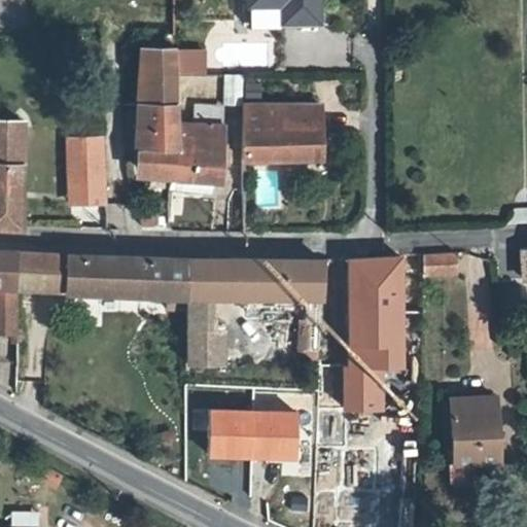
[(249,0),(250,16),(284,15),(283,0),(249,0)]
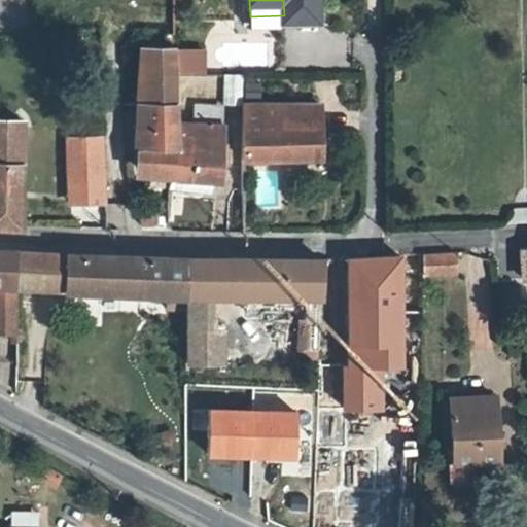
[(283,0),(284,15),(312,13),(311,0),(283,0)]
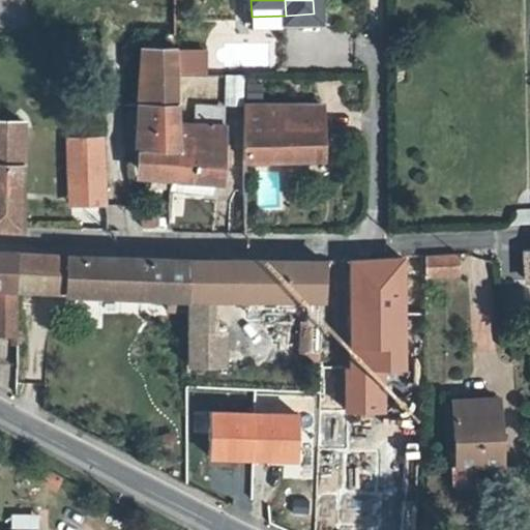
[(193,50),(177,51),(177,75),(193,74),(193,50)]
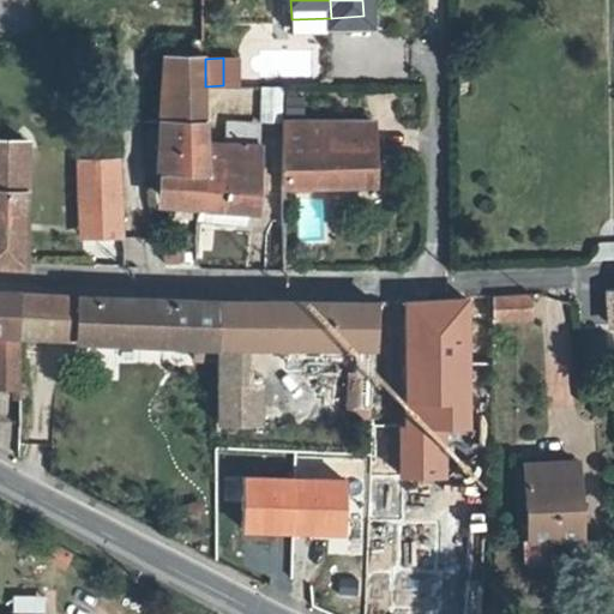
[(284,119),(284,118),(284,84),(263,84),(262,120),(284,119)]
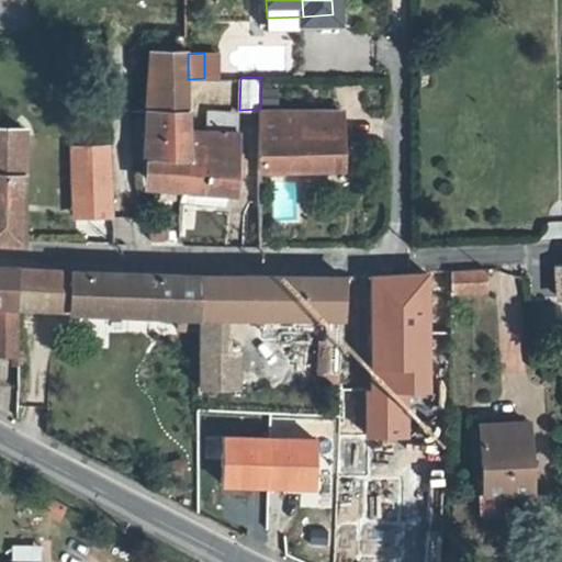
[(157,82),(156,107),(177,108),(178,83),(157,82)]
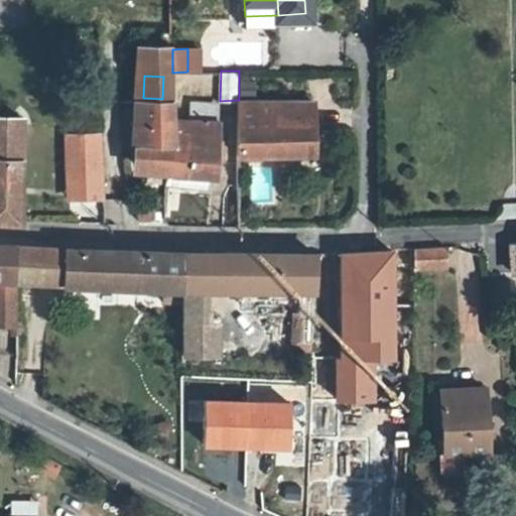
[(172,99),(162,99),(143,98),(133,98),(132,139),(145,140),(144,168),(168,169),(171,135),(172,99)]
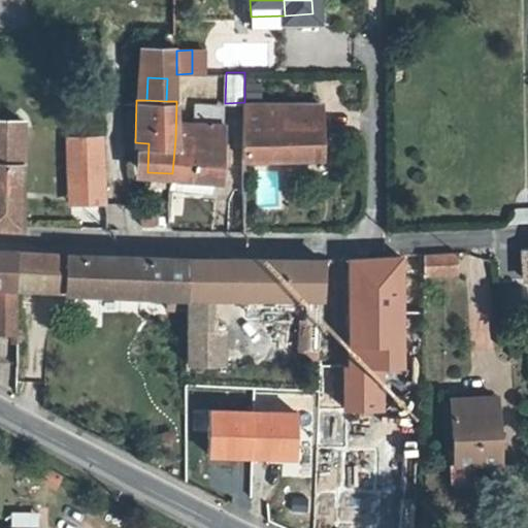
[(244,101),(244,102),(244,114),(243,155),(323,156),(324,101),(244,101)]
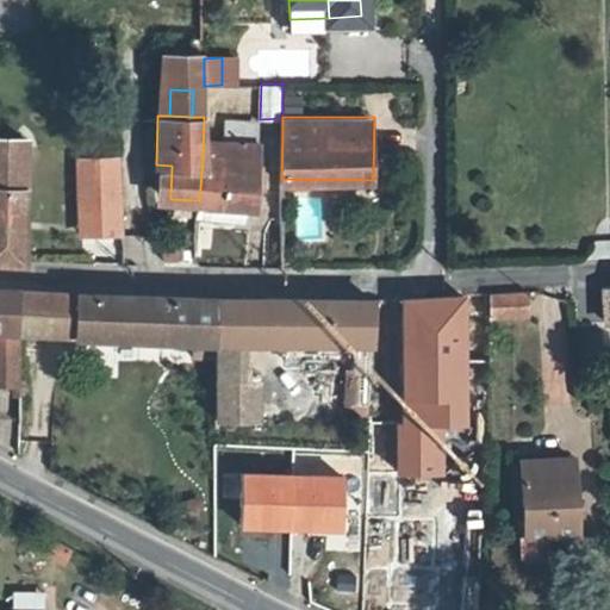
[(259,131),(259,123),(230,122),(229,130),(259,131)]
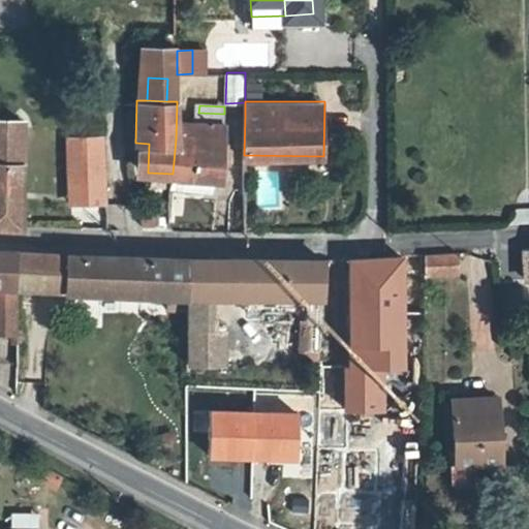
[(0,224),(20,225),(23,117),(16,117),(16,111),(7,111),(8,117),(0,116),(0,224)]
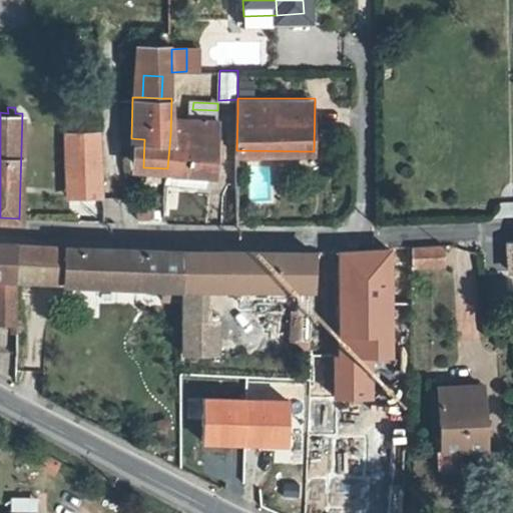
[(192,109),(191,119),(211,119),(217,119),(217,110),(192,109)]
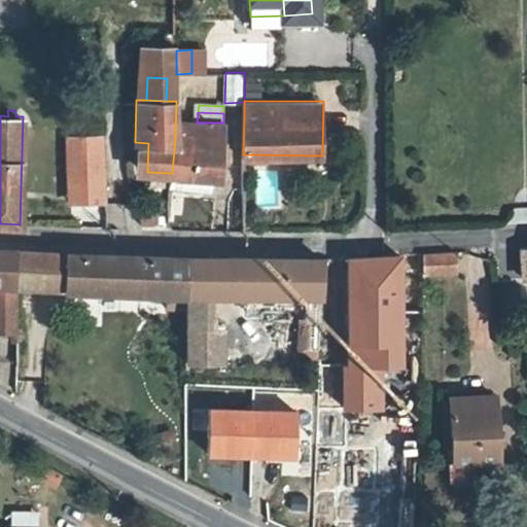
[(191,140),(175,138),(172,173),(173,173),(173,185),(210,189),(211,177),(223,179),(224,147),(216,146),(217,123),(197,123),(191,121),(191,140)]
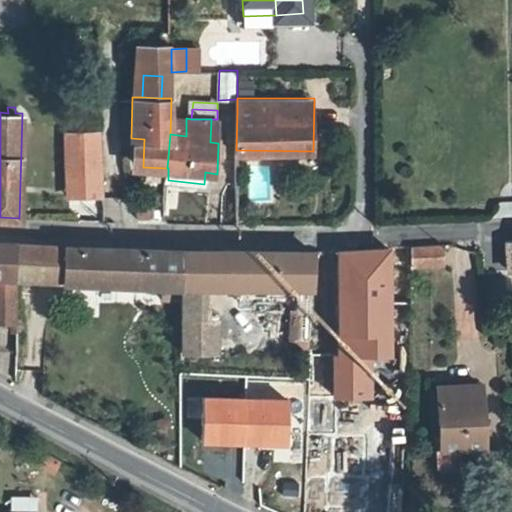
[(75,134),(75,166),(100,166),(100,134),(75,134)]
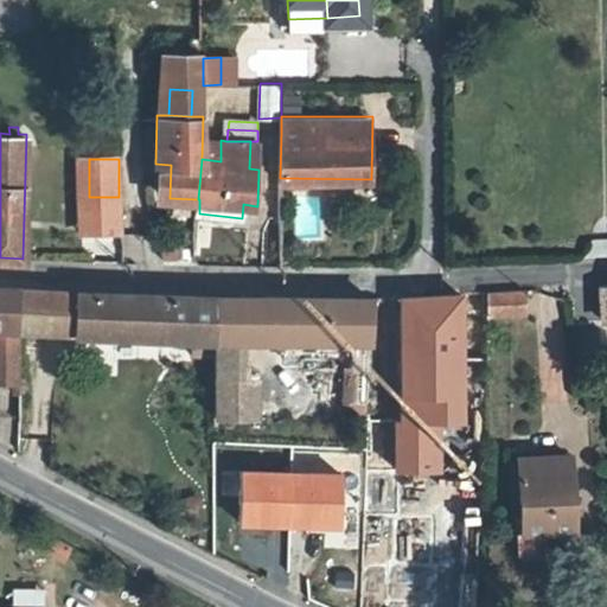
[(117,229),(119,197),(83,197),(83,229),(117,229)]
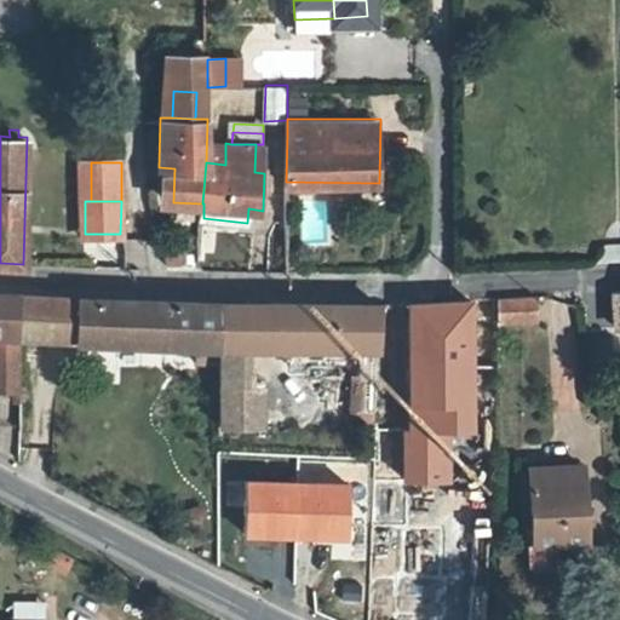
[(0,395),(22,397),(22,336),(22,296),(0,294),(0,395)]
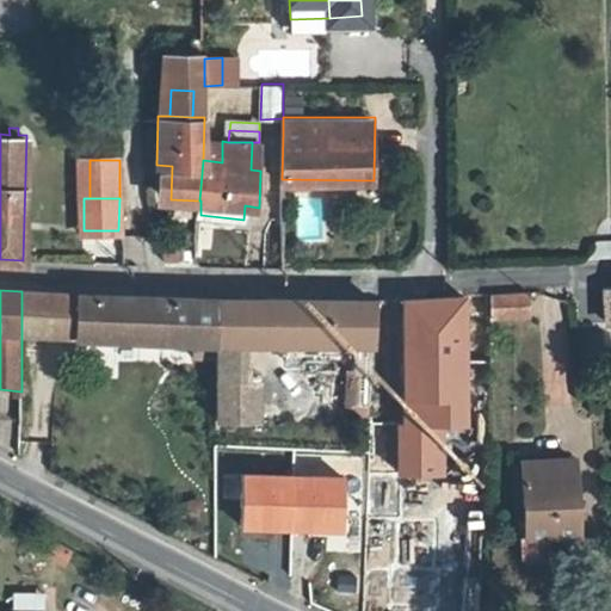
[(22,291),(22,331),(76,332),(78,294),(22,291)]
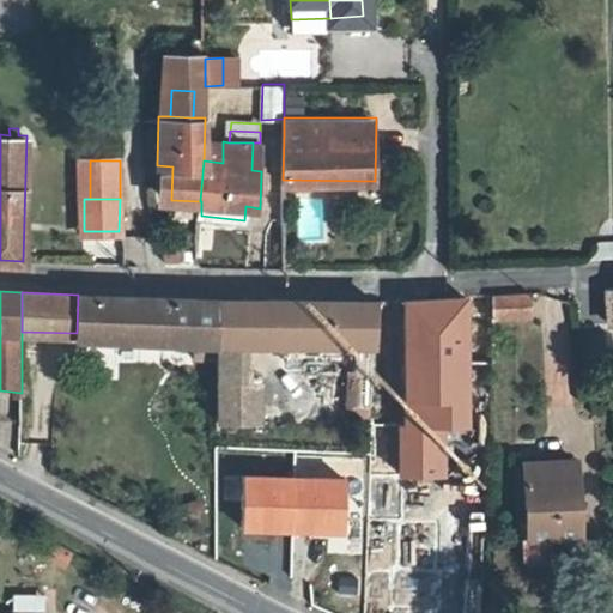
[(496,296),(496,321),(535,320),(535,293),(496,296)]
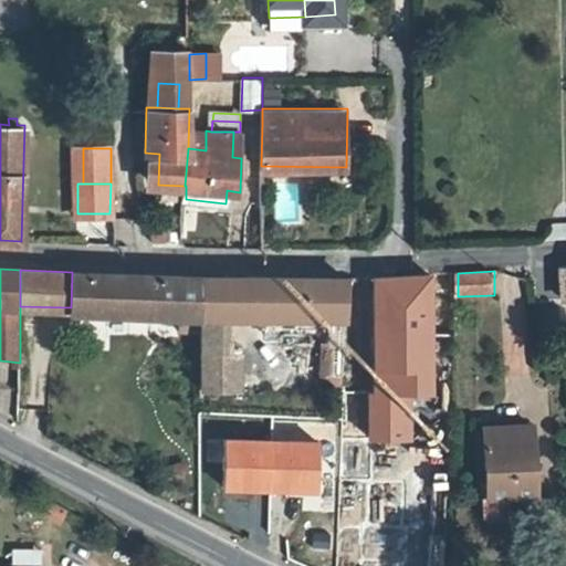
[(203,274),(72,272),(71,307),(71,310),(203,313),(203,274)]
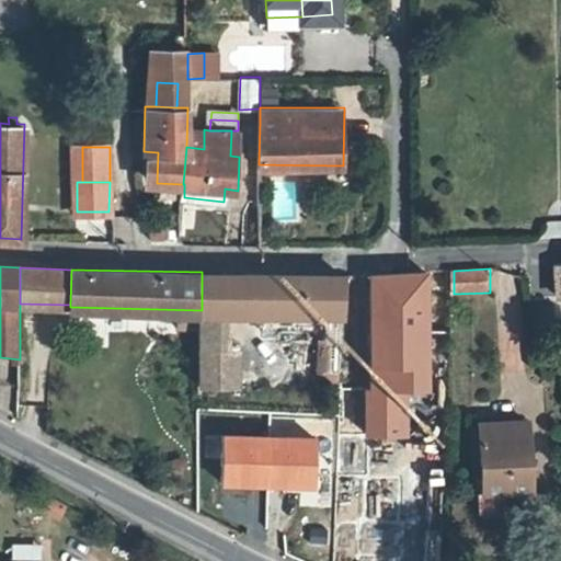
[(390,274),(390,292),(450,289),(451,271),(390,274)]
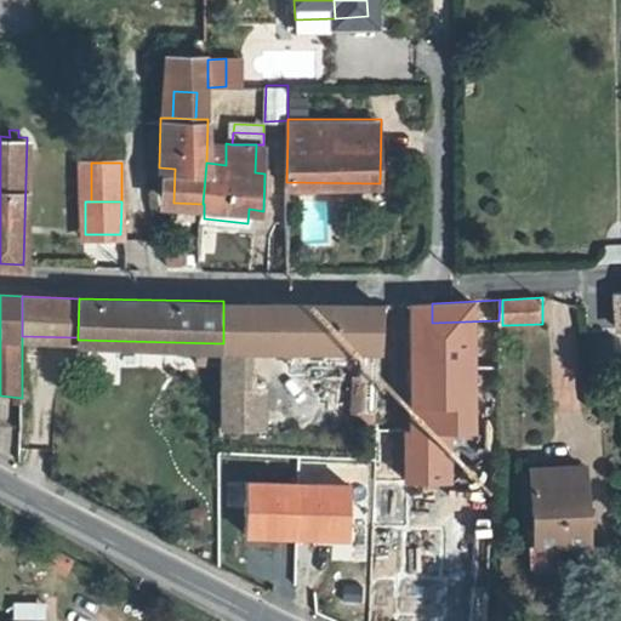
[(223,301),(223,343),(268,346),(366,348),(379,349),(380,306),(223,301)]
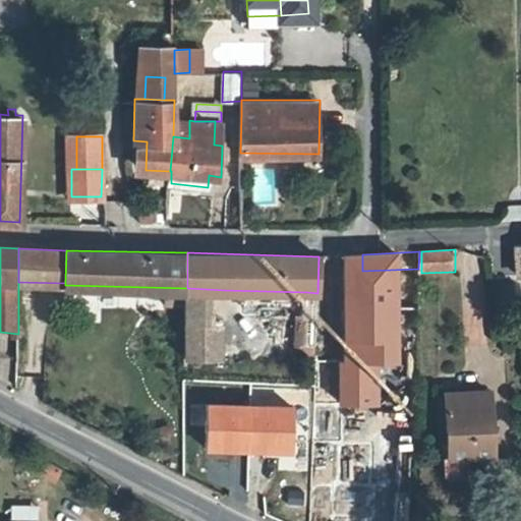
[(187,288),(188,316),(225,317),(225,290),(187,288)]
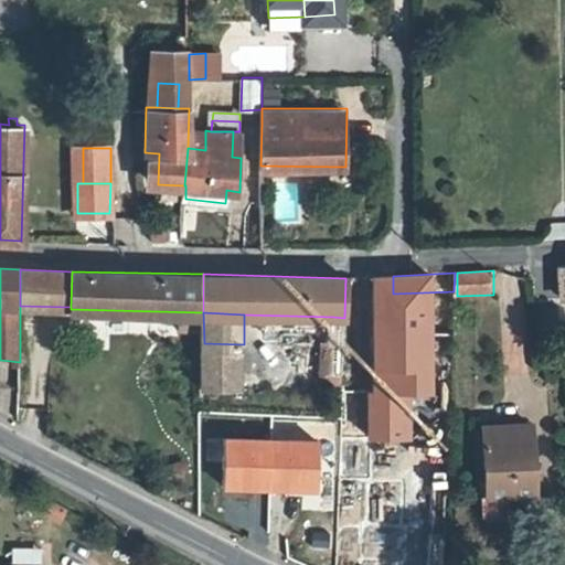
[(333,317),(333,343),(343,344),(344,318),(333,317)]
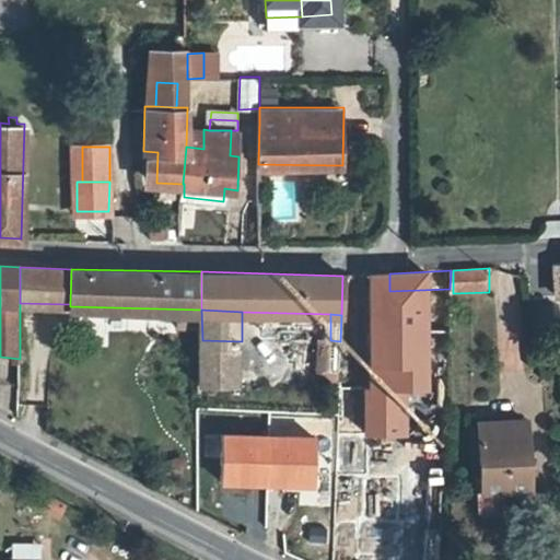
[(242,341),(202,340),(203,391),(225,393),(225,381),(241,381),(242,341)]
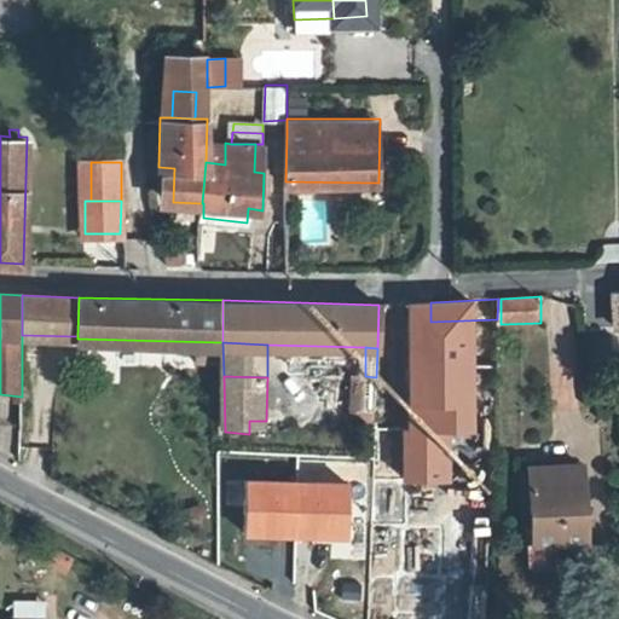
[(375,423),(376,377),(365,376),(356,376),(353,423),(375,423)]
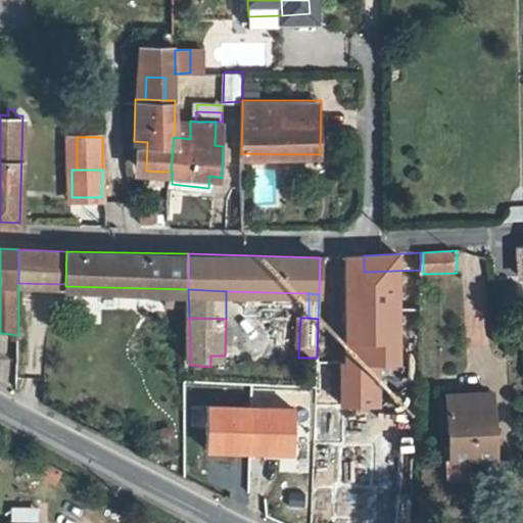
[(387,347),(412,346),(411,327),(386,329),(387,347)]
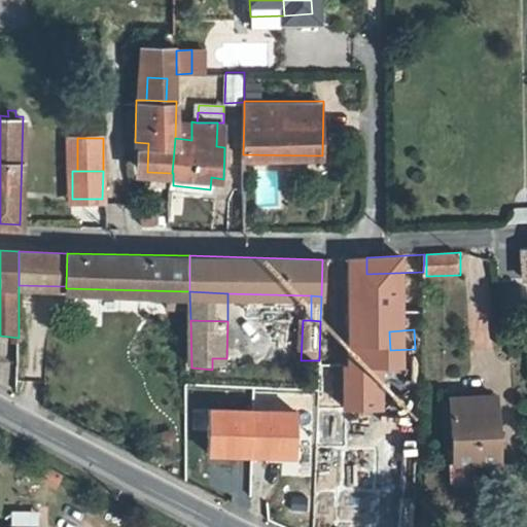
[(450,394),(451,446),(451,458),(445,458),(446,478),(473,478),(473,457),(497,456),(496,394),(450,394)]
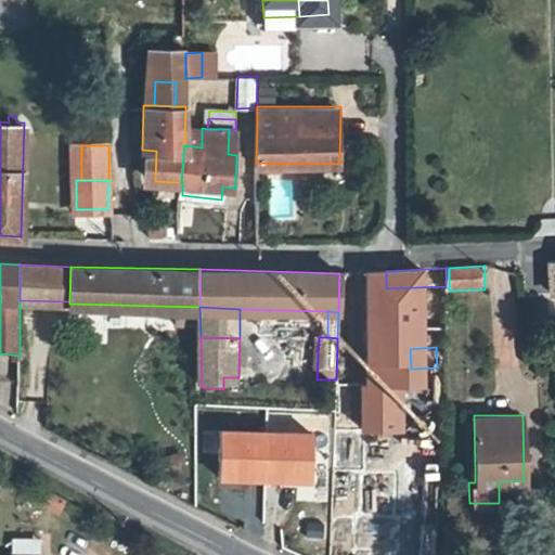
[(41,553),(42,537),(12,537),(11,552),(41,553)]
